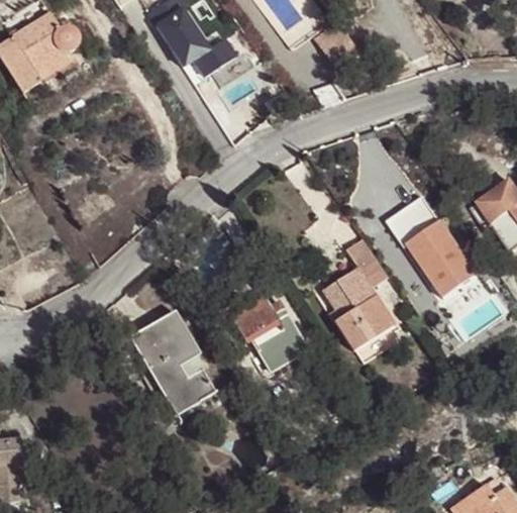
[(161,0),(154,3),(188,68),(204,60),(211,74),(245,57),(232,32),(216,40),(194,0),(161,0)]
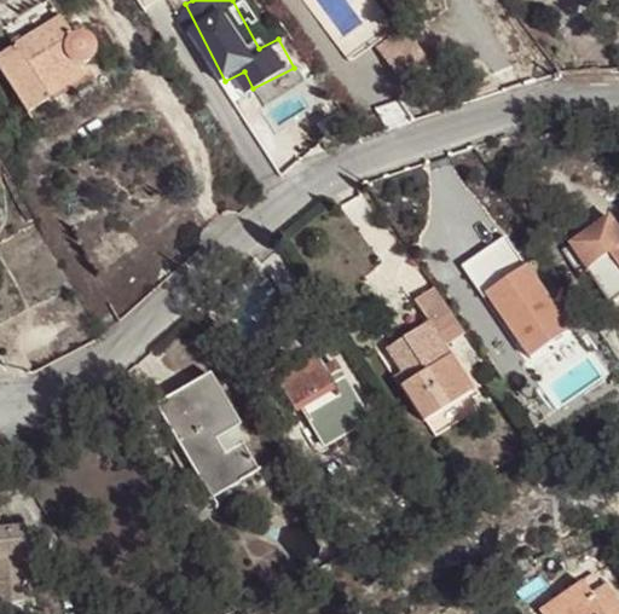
[(401,21),(394,10),(379,21),(386,30),(401,21)]
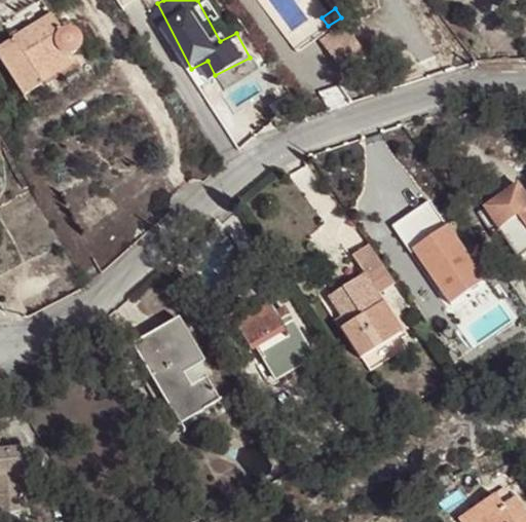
[(72,28),(71,27),(70,27),(69,27),(68,27),(68,26),(67,26),(66,26),(65,26),(64,27),(63,27),(62,27),(61,28),(50,11),(0,43),(0,60),(21,92),(74,59),(69,51),(70,50),(71,50),(72,49),(73,49),(74,48),(75,48),(75,47),(76,46),(77,45),(77,44),(78,43),(78,42),(78,41),(79,40),(78,40),(78,39),(78,38),(78,37),(78,36),(78,35),(78,34),(77,33),(76,32),(76,31),(75,30),(74,29),(73,28),(72,28)]
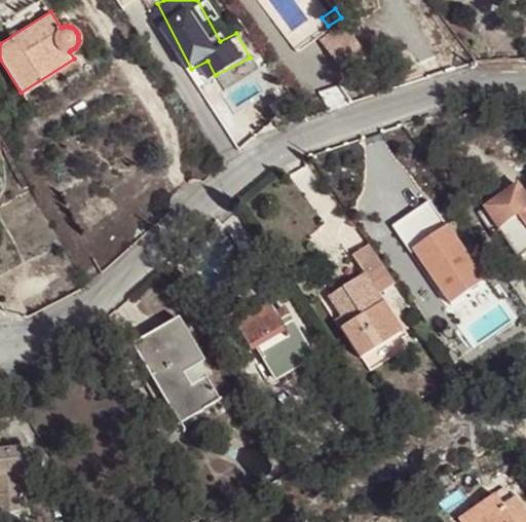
[(323,37),(349,68),(372,49),(345,19),(323,37)]
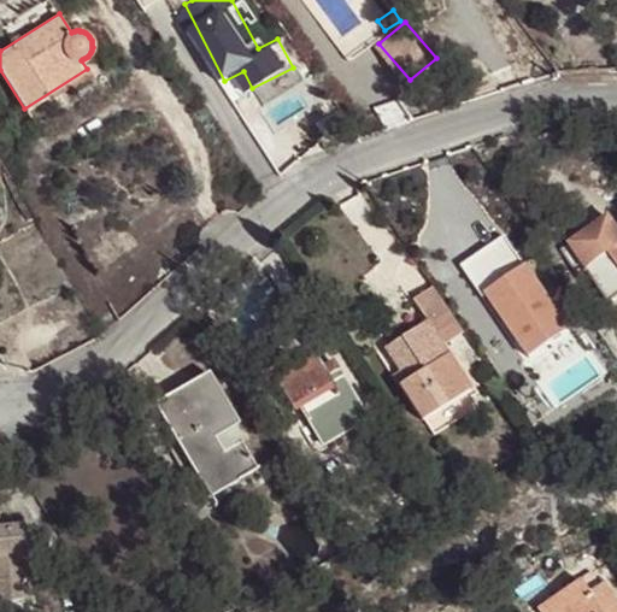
[(616,225),(609,213),(569,241),(586,265),(609,249),(616,263),(616,225)]
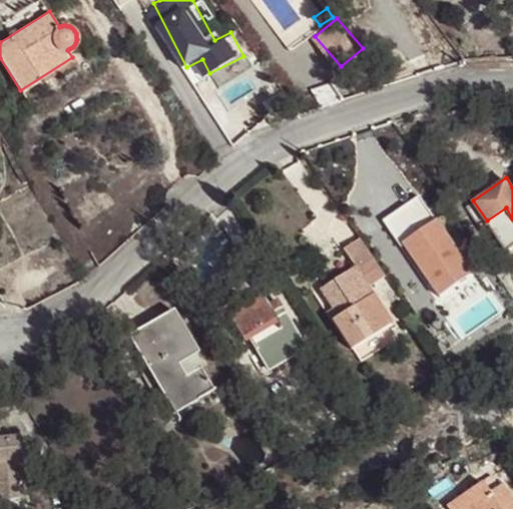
[(473,273),(436,218),(404,240),(440,295),(473,273)]
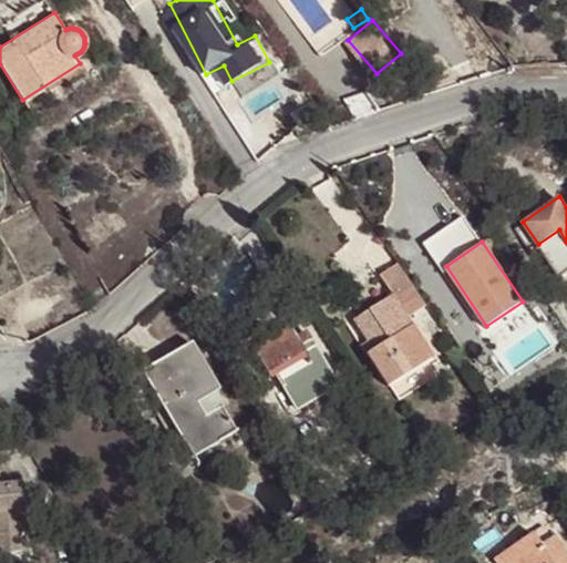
[(425,302),(398,259),(380,272),(392,290),(353,317),(368,337),(373,346),(366,351),(387,382),(431,354),(405,316),(425,302)]
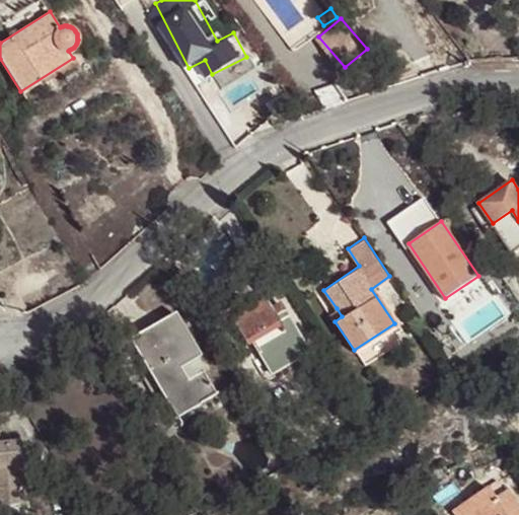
[(307,351),(282,308),(275,313),(270,305),(264,296),(230,316),(244,341),(252,336),(273,372),(307,351)]
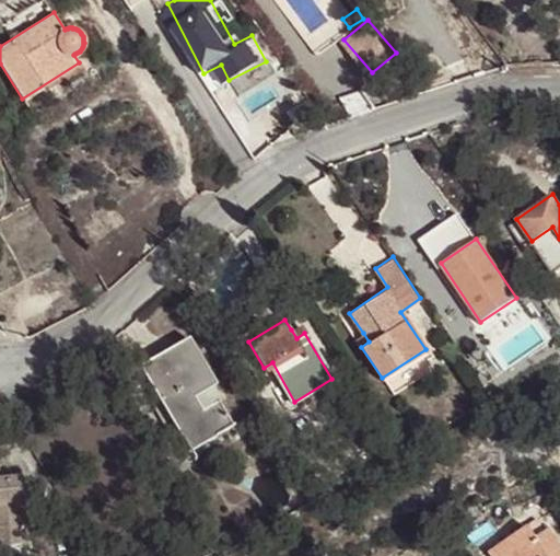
[(304,333),(300,324),(291,329),(296,338),(304,333)]
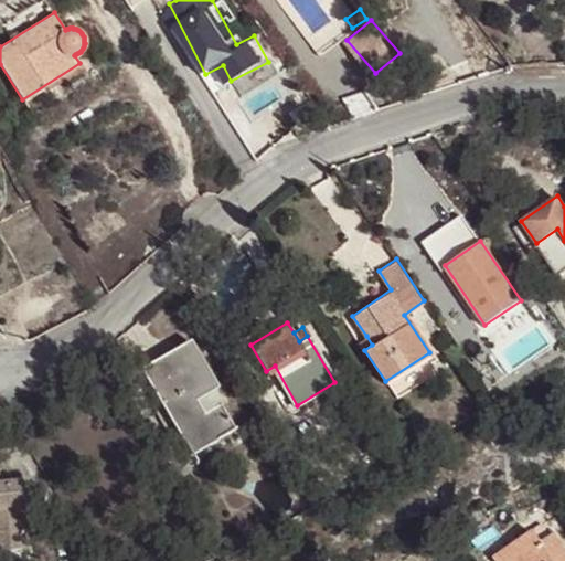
[(372,345),(366,336),(359,341),(364,350),(372,345)]
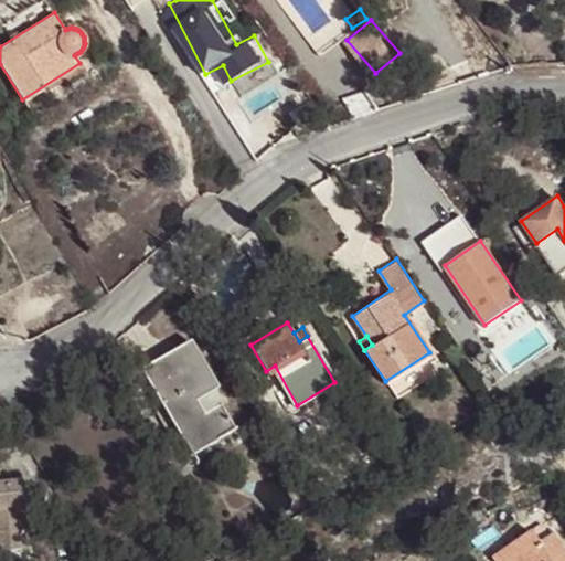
[(216,385),(190,339),(141,367),(191,453),(234,429),(221,404),(203,414),(194,399),(214,388),(216,385)]
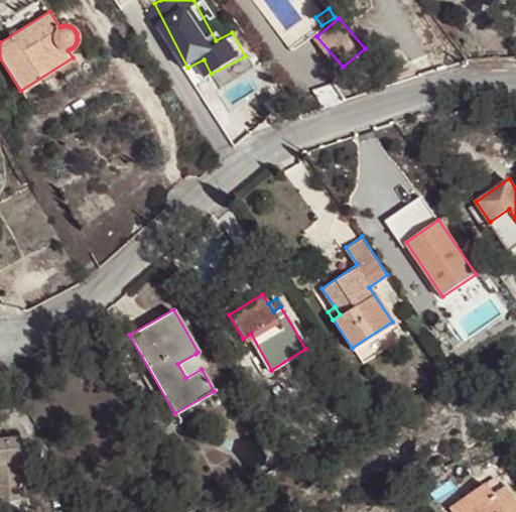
[(204,367),(196,354),(177,364),(185,378),(202,369),(204,367)]
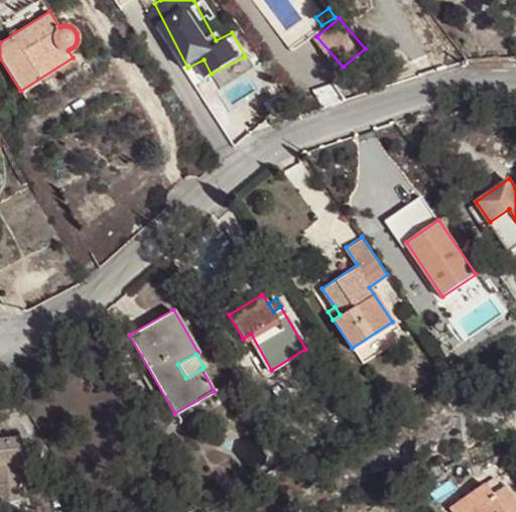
[(0,500),(24,497),(18,437),(0,438),(0,500)]
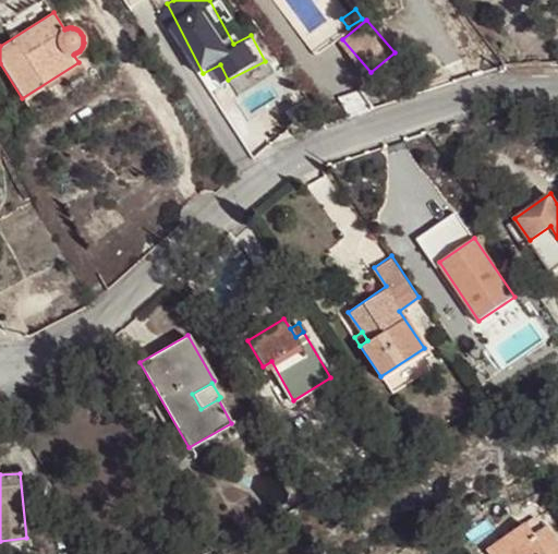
[(523,526),(514,515),(494,528),(501,540),(523,526)]
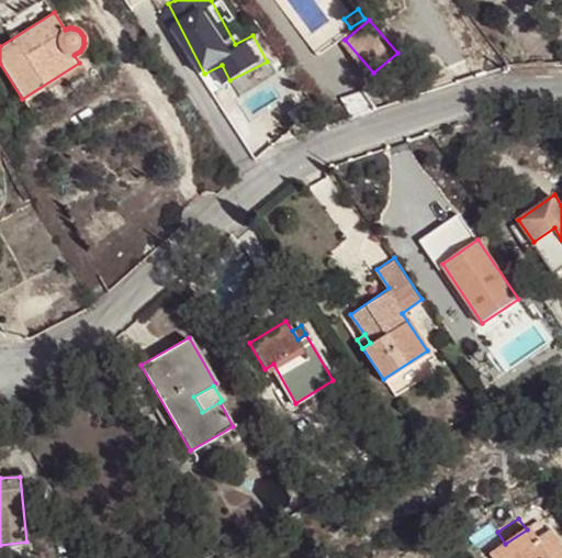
[(561,557),(561,547),(549,527),(532,538),(527,529),(505,544),(514,557),(513,557),(561,557)]
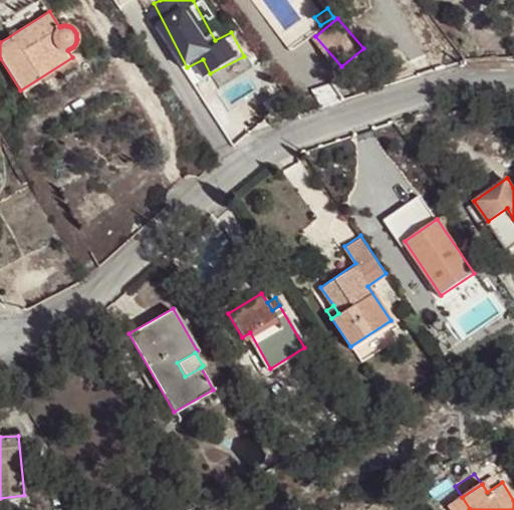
[(469,509),(470,509),(462,497),(452,504),(456,509),(469,509)]
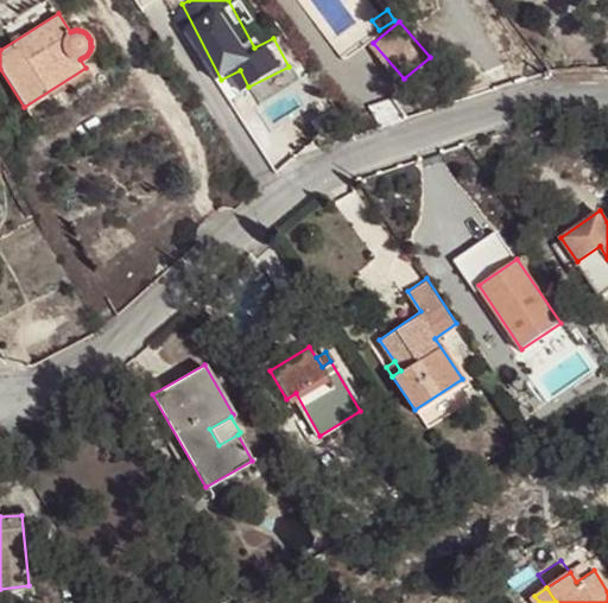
[(95,602),(108,602),(100,589),(90,595),(95,602)]
